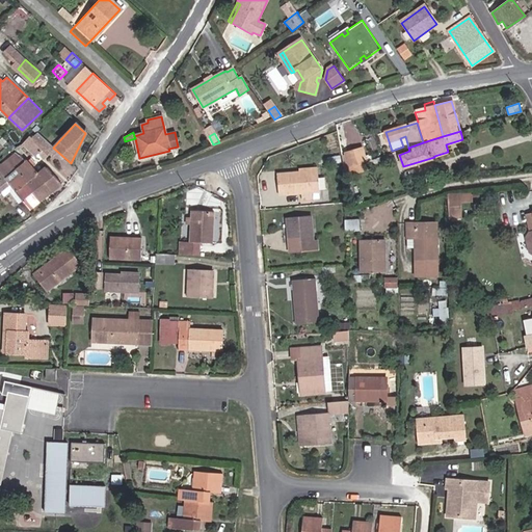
[(42,149),(28,136),(22,143),(35,156),(36,154),(42,149)]
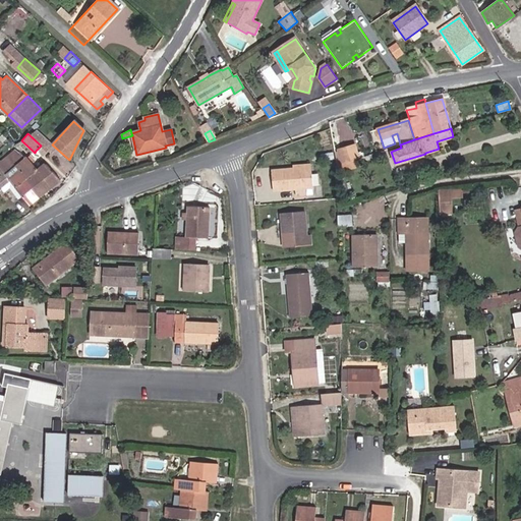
[(359,157),(354,143),(337,150),(341,163),(359,157)]
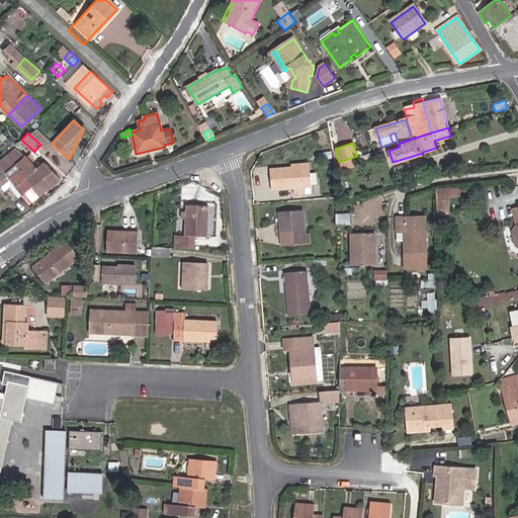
[(14,165),(26,156),(13,149),(0,159),(0,166),(5,172),(14,165)]
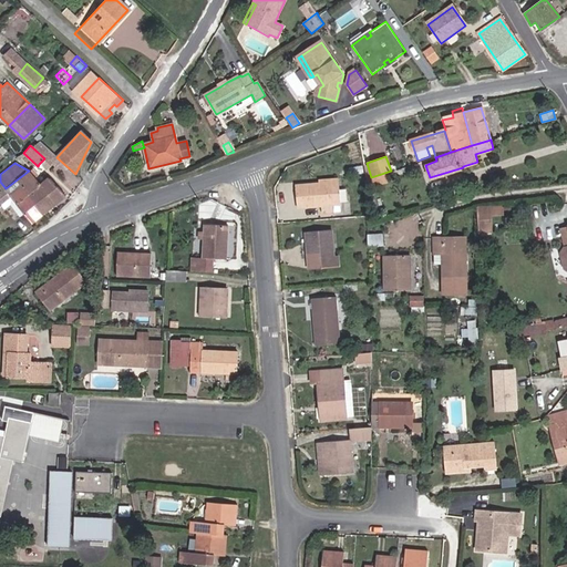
[(42,214),(53,205),(37,184),(40,182),(29,171),(16,181),(42,214)]
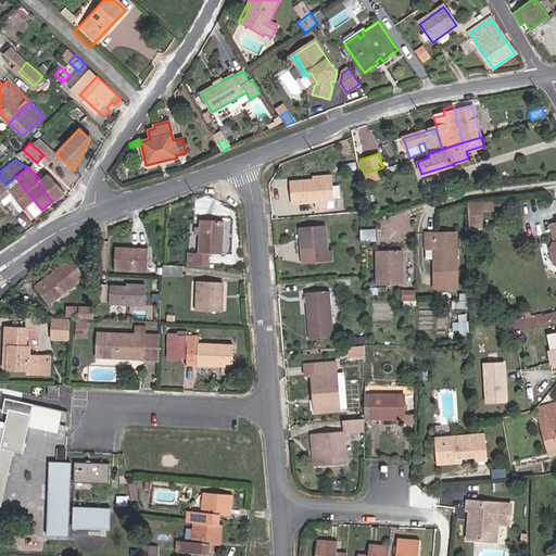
[(384,172),(383,167),(364,174),(365,178),(384,172)]
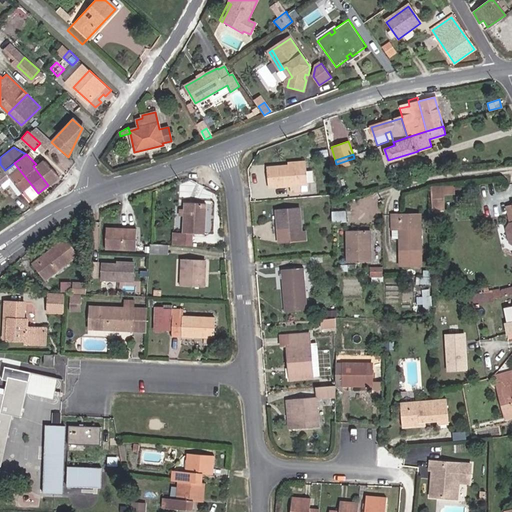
[(48,185),(59,177),(43,158),(36,164),(33,166),(48,185)]
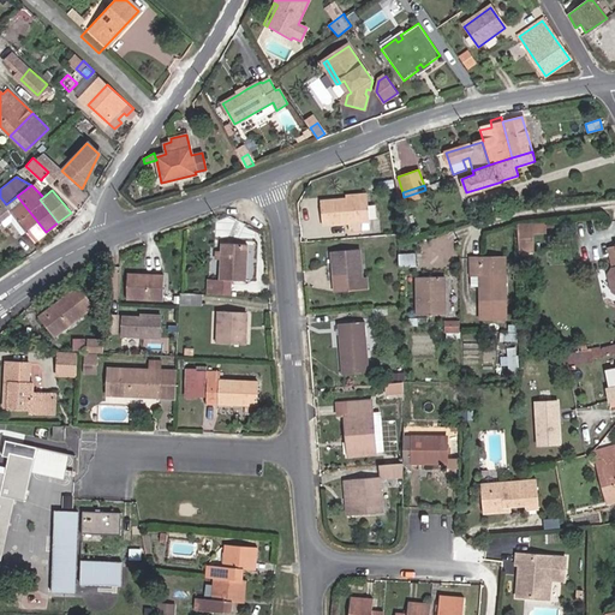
[(34,242),(46,232),(17,196),(6,204),(0,197),(0,221),(12,213),(34,242)]
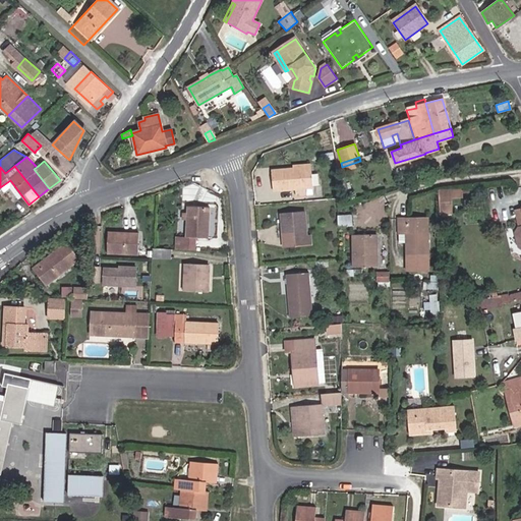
[(292,169),(292,167),(271,169),(273,191),(300,189),(300,195),(312,194),(310,167),(292,169)]
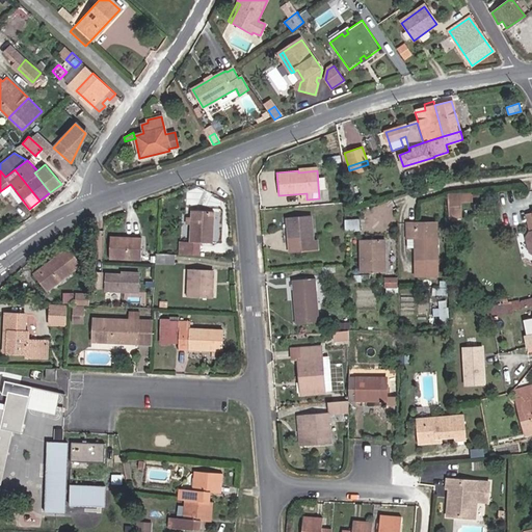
[(455,191),(446,192),(446,207),(456,207),(455,191)]
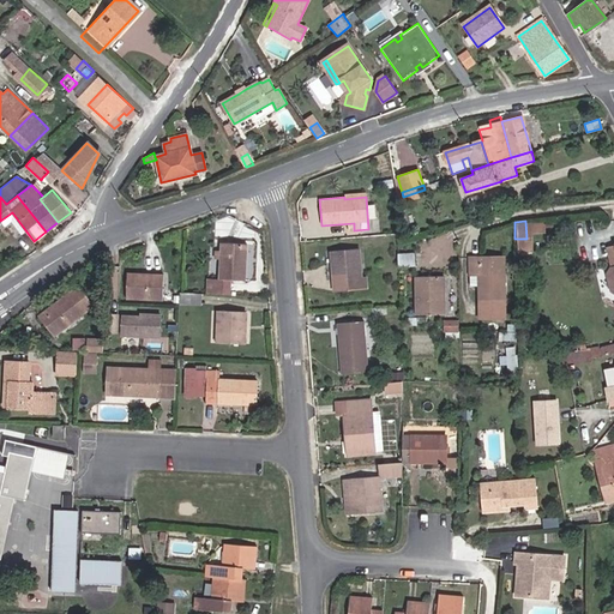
[(527,239),(515,239),(516,248),(527,248),(527,239)]
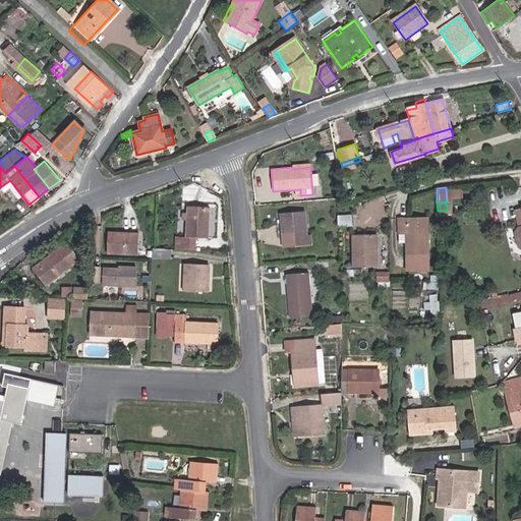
[(176,249),(195,250),(195,237),(209,238),(211,208),(187,206),(186,213),(186,220),(185,237),(176,236),(176,249)]
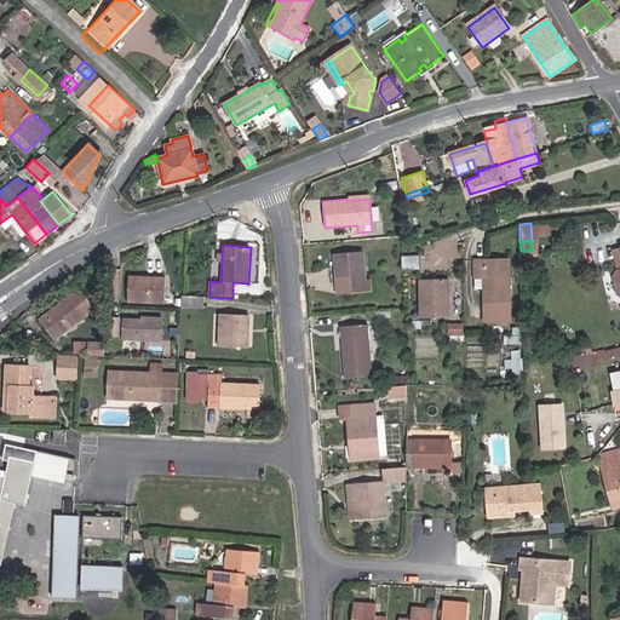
[(363,279),(361,251),(334,253),(338,293),(371,291),(369,279),(363,279)]
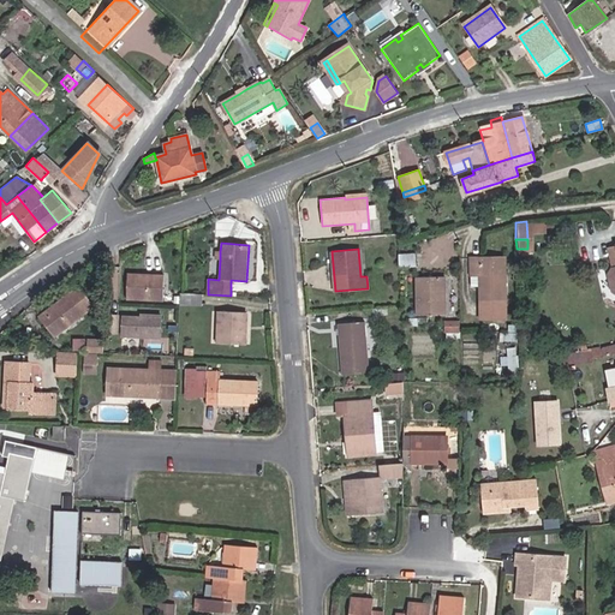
[(413,254),(396,255),(398,267),(415,267),(413,254)]
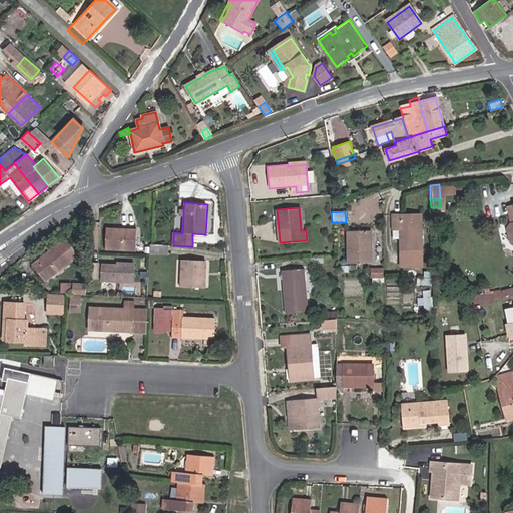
[(417,233),(416,214),(392,215),(392,228),(400,228),(400,248),(401,248),(421,248),(420,233),(417,233)]
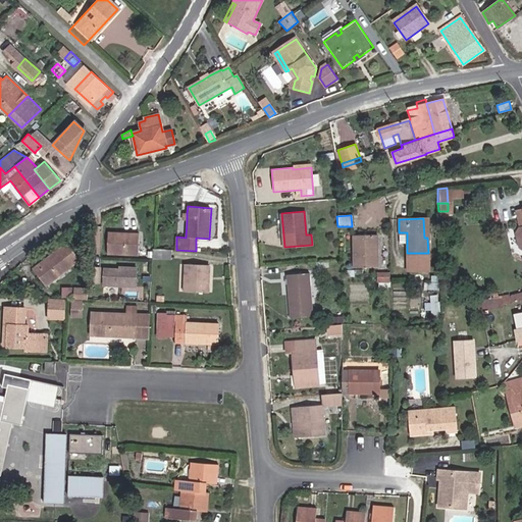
[(138,255),(139,235),(108,233),(107,254),(138,255)]
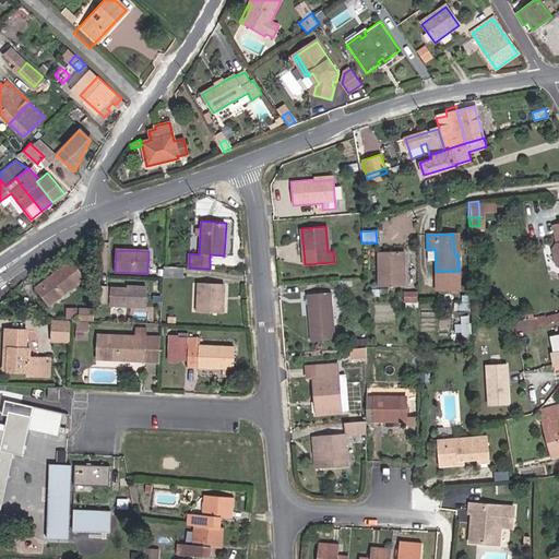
[(404,285),(403,251),(378,252),(379,285),(404,285)]
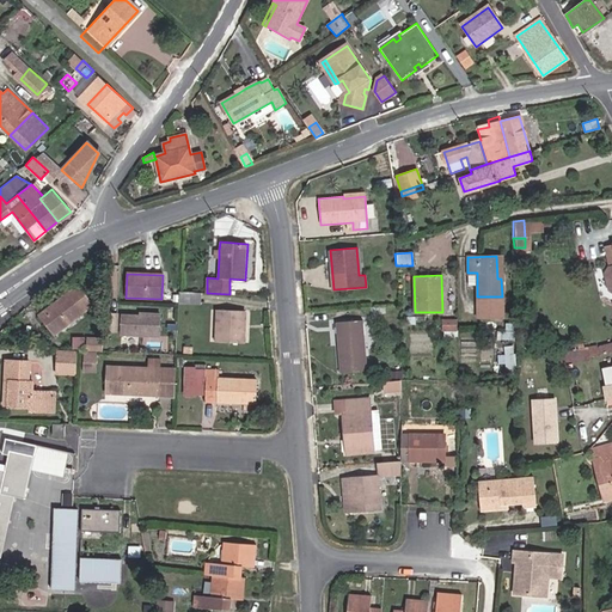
[(92,305),(78,285),(37,316),(53,335),(92,305)]
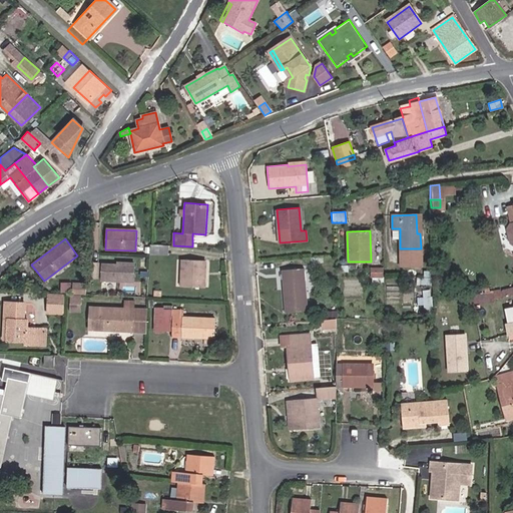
[(169,245),(150,244),(149,252),(169,254),(169,245)]
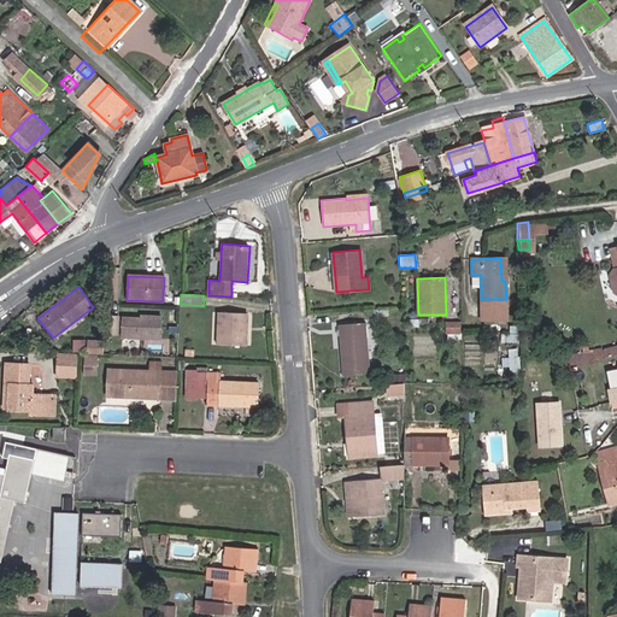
[(506,299),(482,299),(482,321),(506,321),(506,299)]
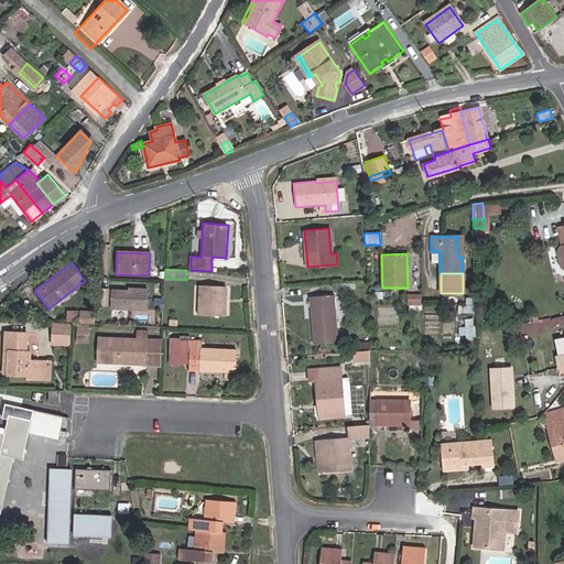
[(221,301),(221,286),(199,285),(198,315),(224,316),(225,302),(221,301)]
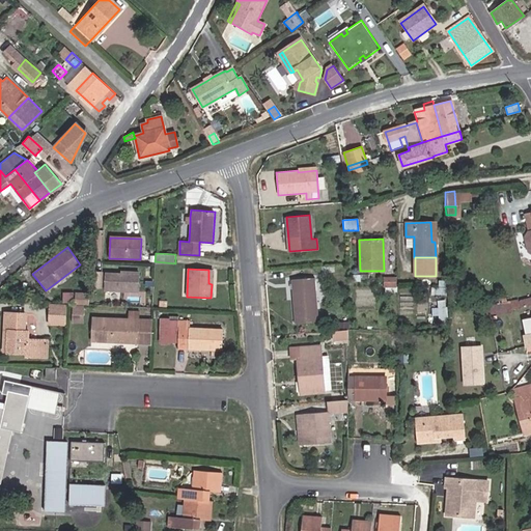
[(138,292),(139,273),(127,273),(127,275),(106,274),(105,290),(138,292)]
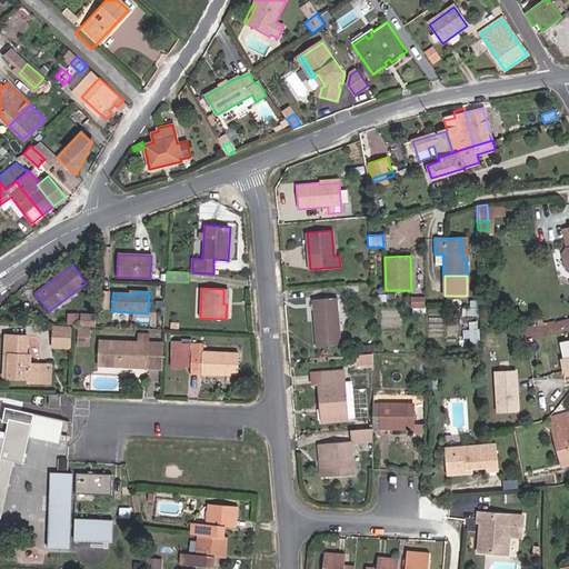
[(107,307),(108,295),(98,293),(97,306),(107,307)]
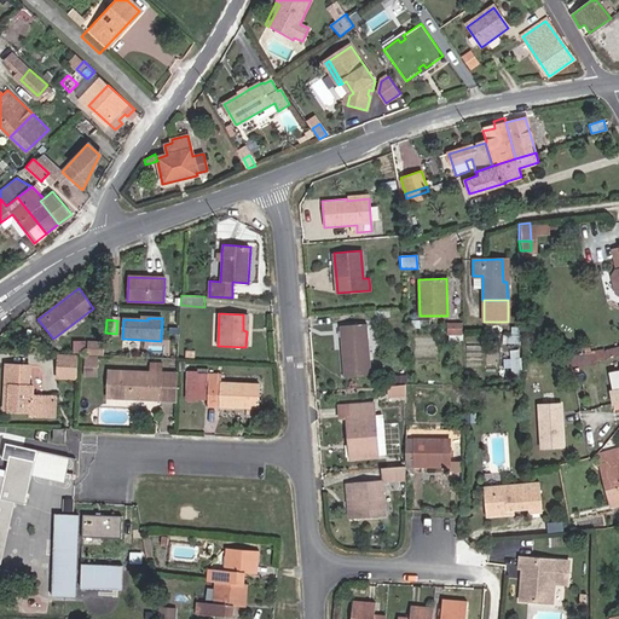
[(370,374),(365,324),(340,325),(345,376),(370,374)]
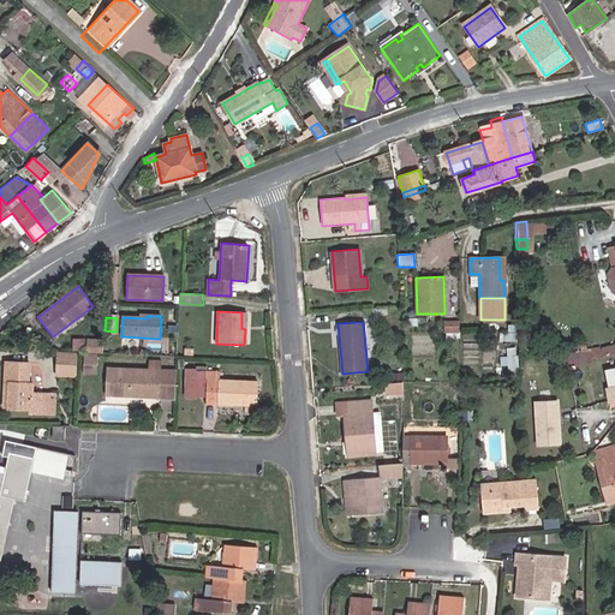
[(105,339),(88,338),(88,353),(103,353),(105,339)]
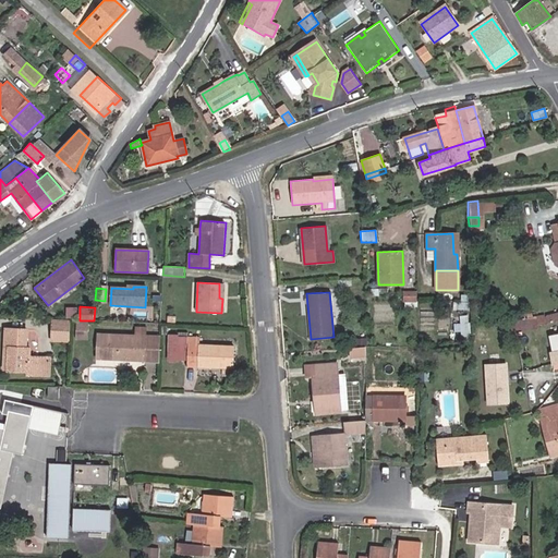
[(470,314),(457,315),(458,331),(471,330),(470,314)]
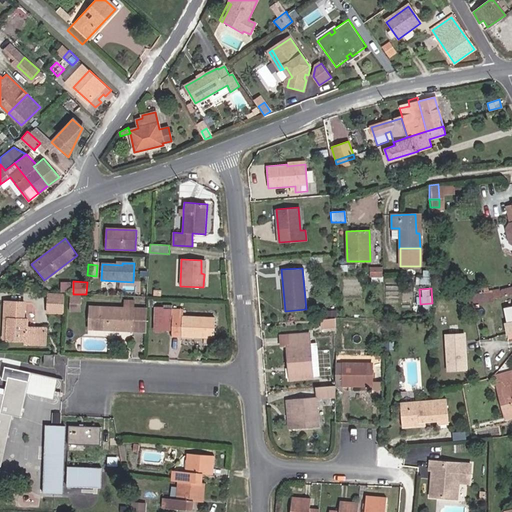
[(502,298),(501,291),(499,291),(499,289),(492,290),(492,293),(493,300),(502,298)]
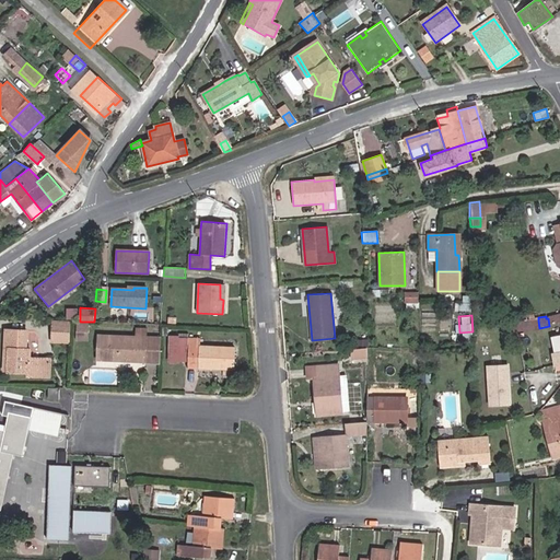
[(559,323),(559,316),(548,318),(549,326),(559,323)]
